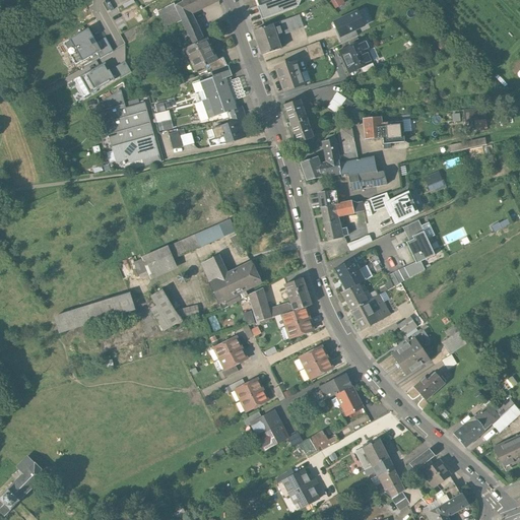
[(219,2),(218,0),(182,0),(184,3),(176,7),(182,21),(194,45),(204,40),(192,14),(219,2)]
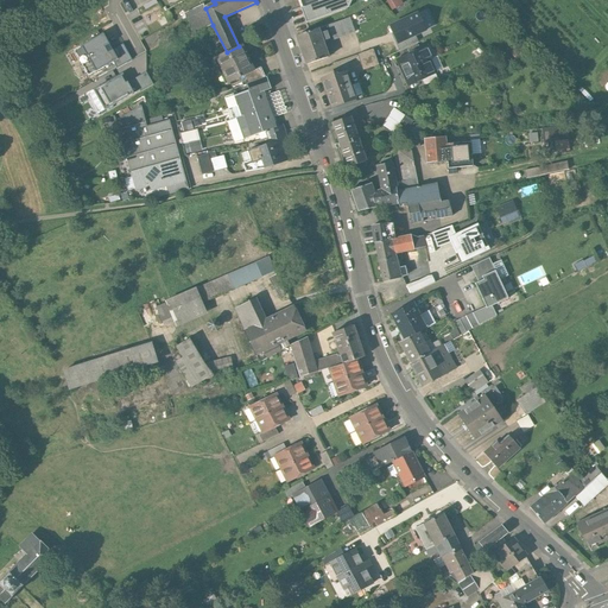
[(308,24),(349,8),(352,0),(301,0),(304,8),(303,8),(308,24)]
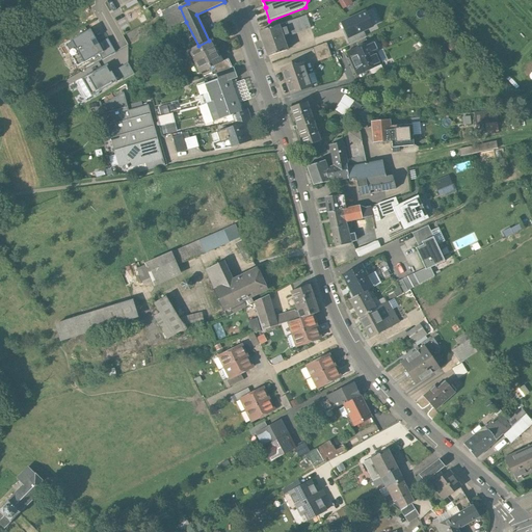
[(349,0),(343,0),(340,2),(344,9),(352,4),(349,0)]
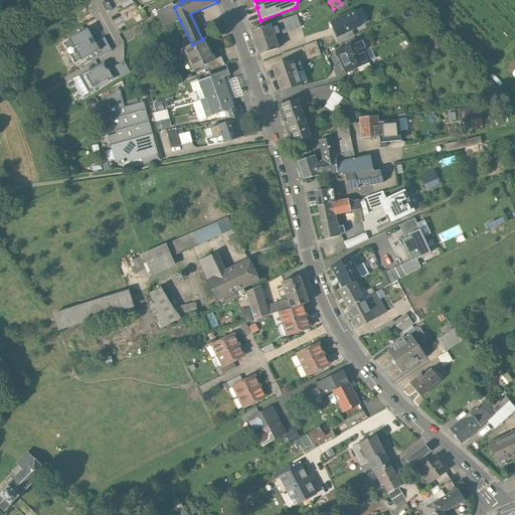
[(173,5),(157,12),(165,28),(180,21),(174,7),(173,5)]
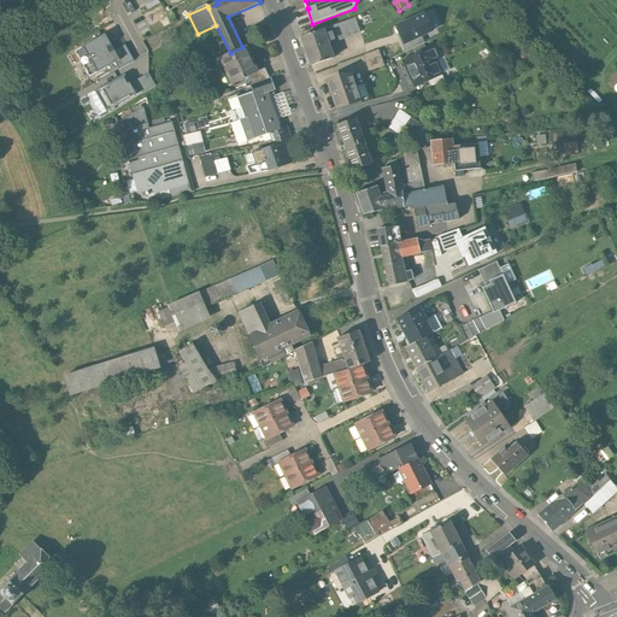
[(424,13),(395,27),(404,45),(432,31),(424,13)]
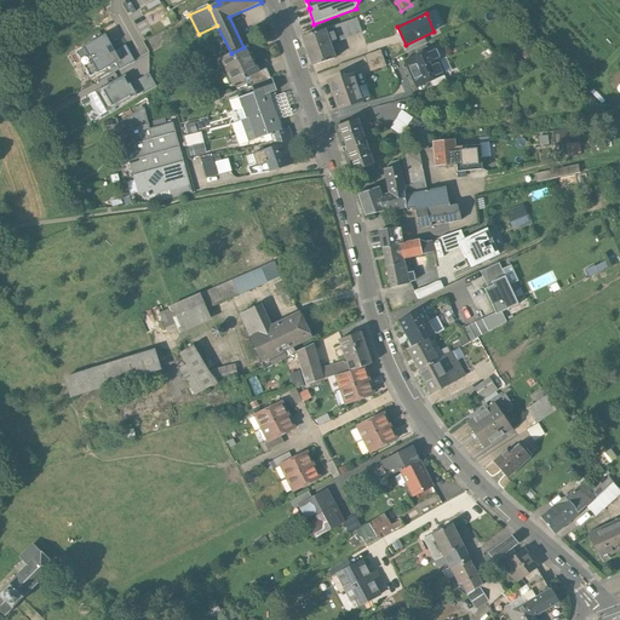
[(334,27),(340,42),(363,35),(361,28),(365,27),(362,17),(334,27)]
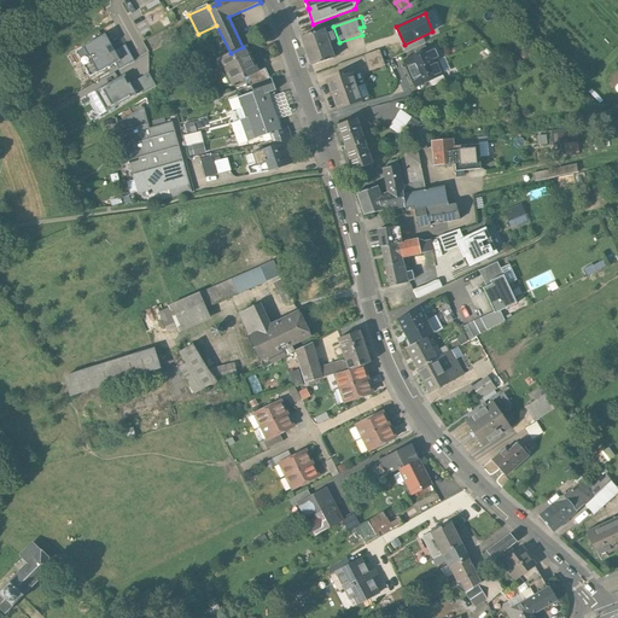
[(324,30),(302,38),(313,65),(333,58),(324,30)]
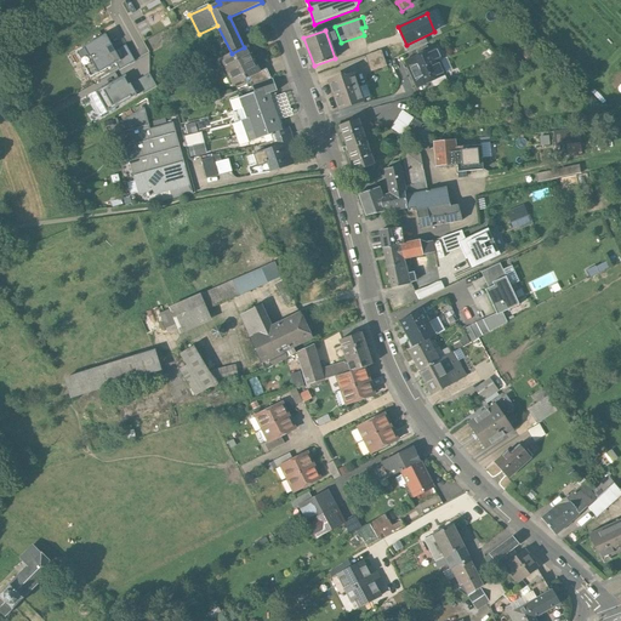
[(106,34),(75,51),(90,78),(115,63),(120,61),(115,51),(106,34)]
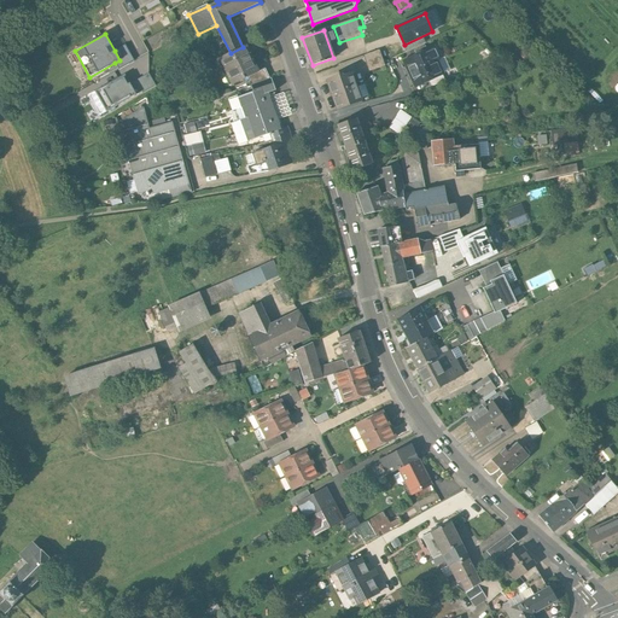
[(126,45),(115,51),(120,60),(115,63),(120,69),(134,60),(126,45)]
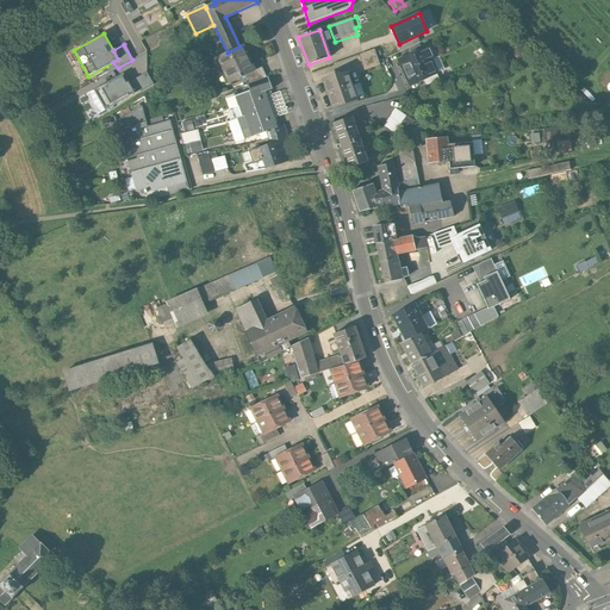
[(228,53),(215,58),(226,83),(246,74),(254,69),(242,45),(240,47),(228,53)]
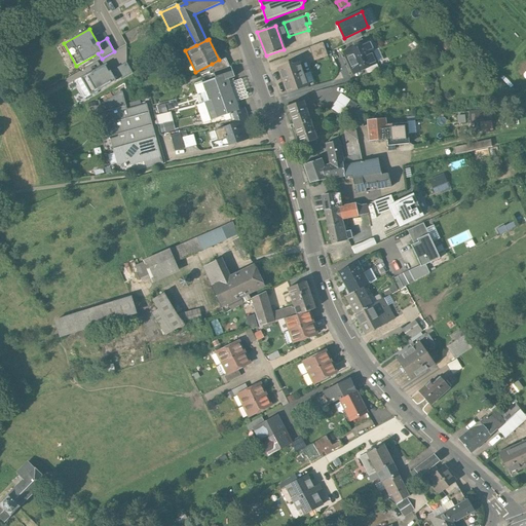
[(344,53),(349,65),(373,53),(374,53),(369,42),(344,53)]
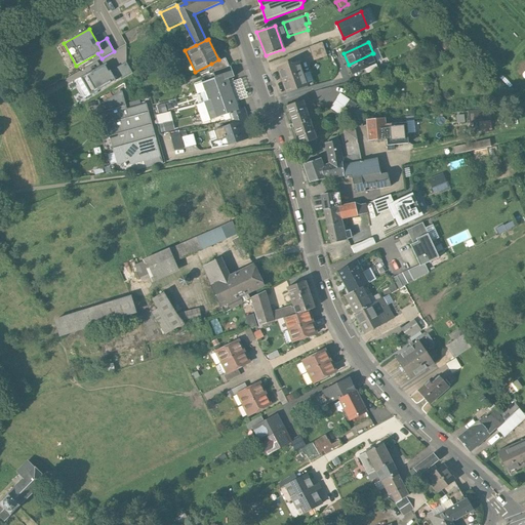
[(323,43),(310,48),(315,62),(327,57),(323,43)]
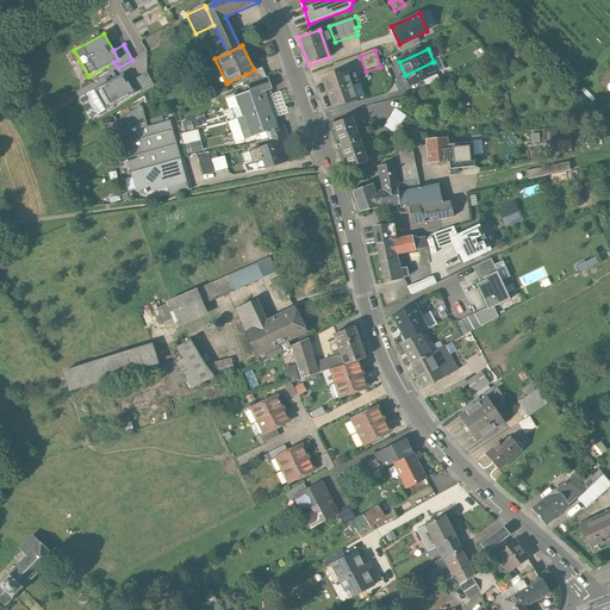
[(439,75),(433,62),(405,75),(411,87),(425,81),(439,75)]
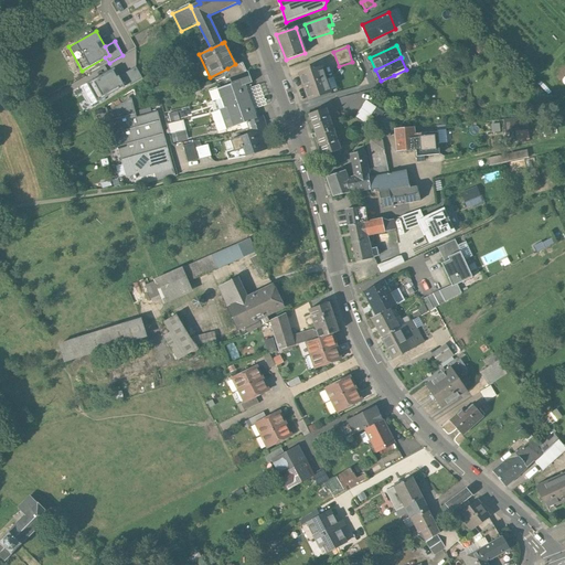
[(243,62),(235,64),(227,68),(231,77),(246,72),(243,62)]
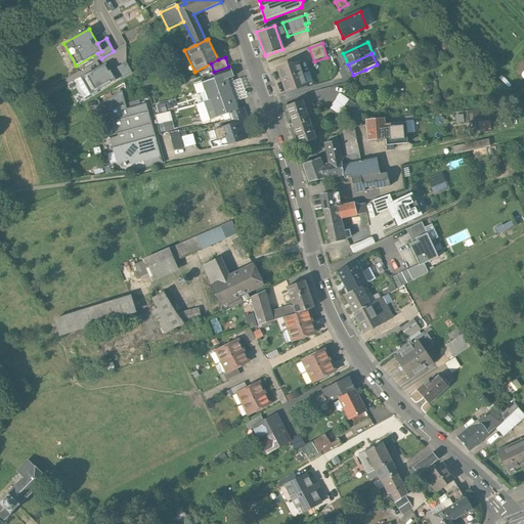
[(279,69),(289,93),(307,86),(299,61),(279,69)]
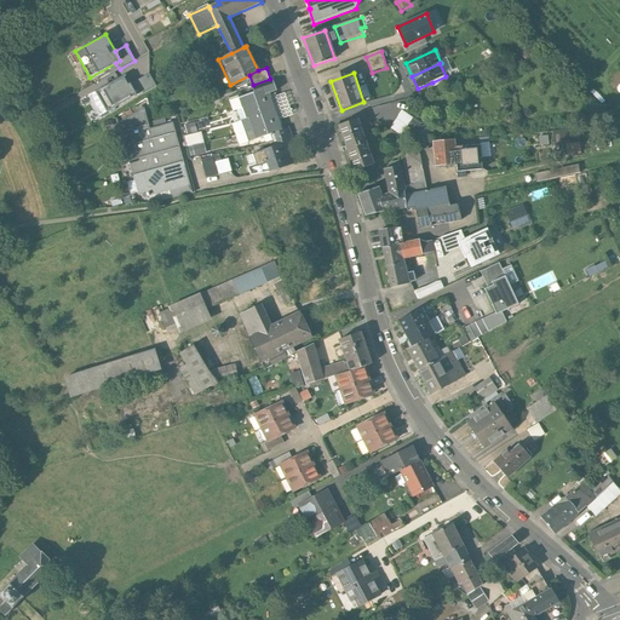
[(132,87),(137,96),(142,92),(143,95),(156,87),(149,74),(136,81),(138,84),(132,87)]
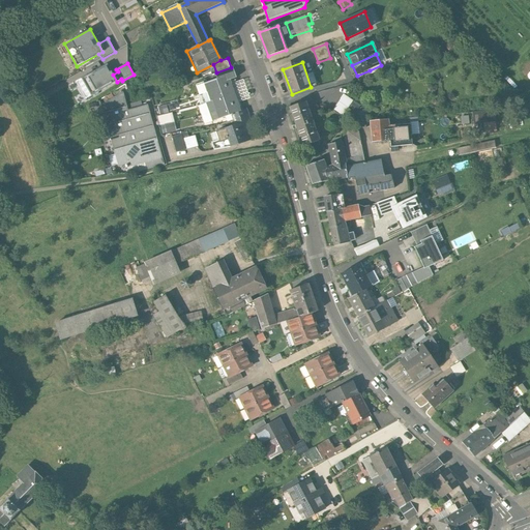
[(117,82),(113,75),(107,64),(81,79),(91,96),(117,82)]
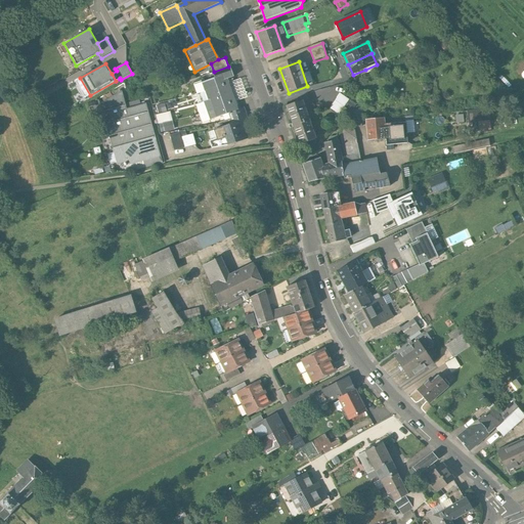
[(379,69),(377,64),(365,70),(367,75),(379,69)]
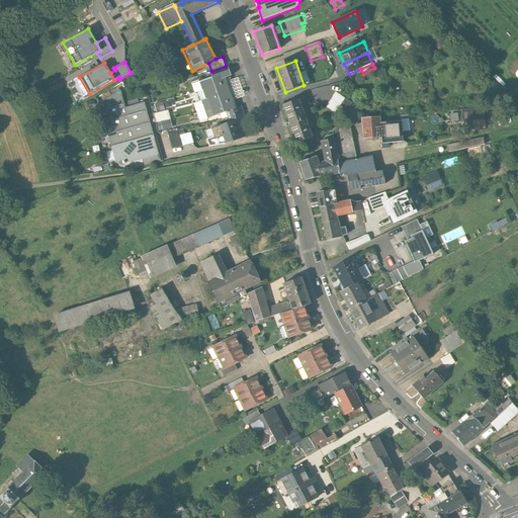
[(209,71),(212,78),(219,75),(220,80),(223,79),(230,77),(226,66),(211,71),(209,71)]
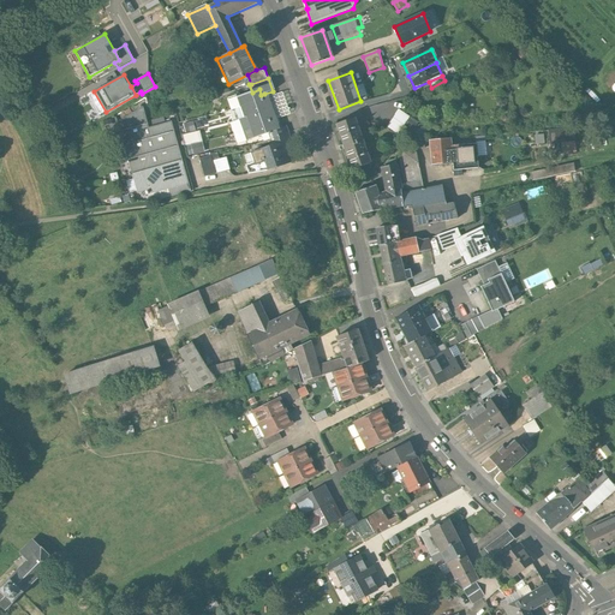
[(237,97),(240,108),(267,100),(264,94),(261,95),(260,89),(252,93),(237,97)]
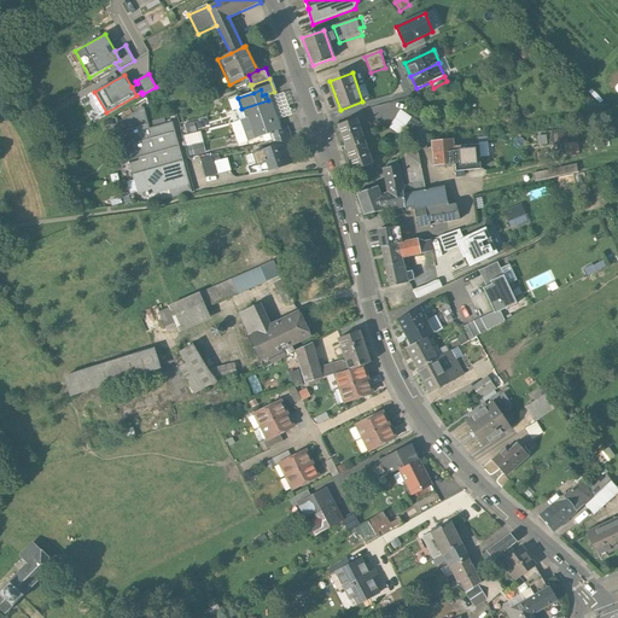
[(242,109),(245,120),(272,111),(268,100),(242,109)]
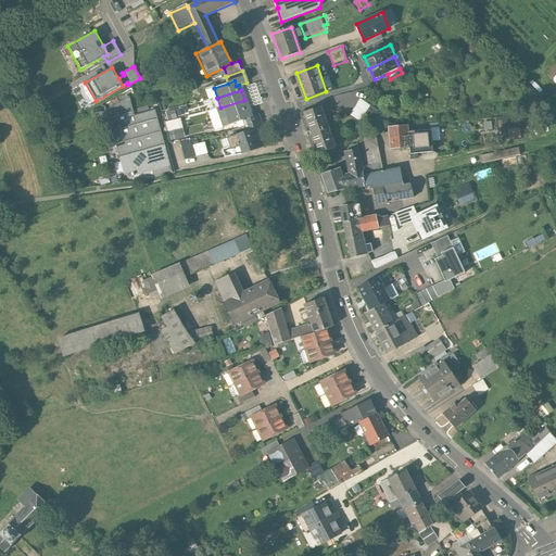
[(361,121),(373,104),(362,97),(351,113),(361,121)]
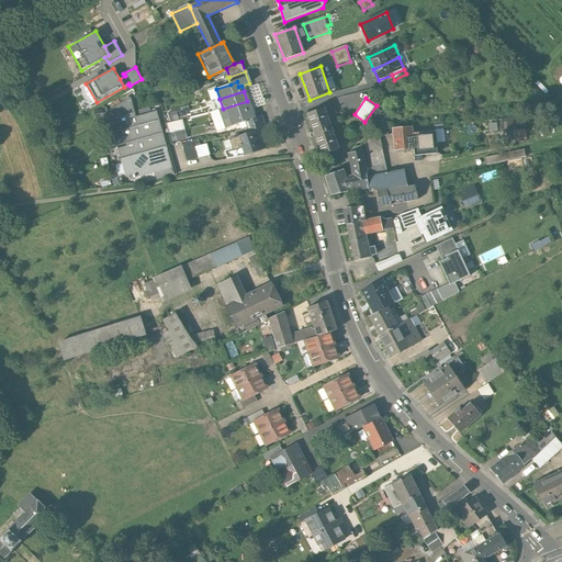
[(136,119),(131,100),(108,114),(125,178),(135,179),(137,186),(173,176),(157,113),(136,119)]
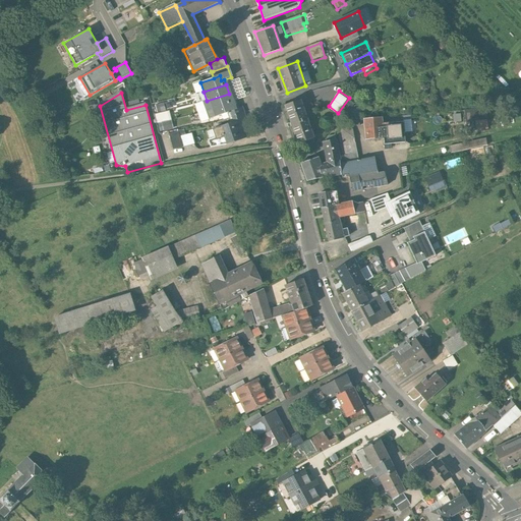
[(201,103),(205,112),(232,102),(229,94),(207,101),(201,103)]
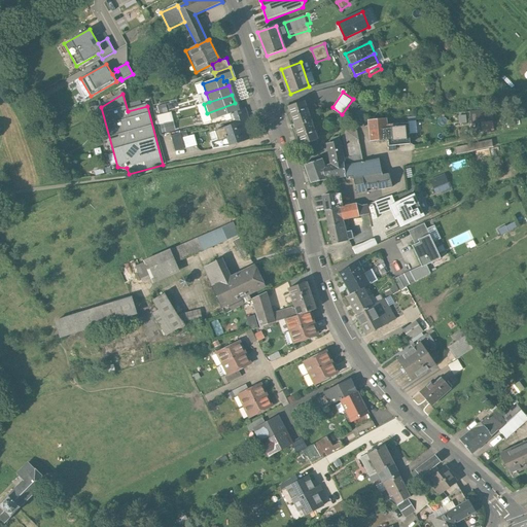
[(292,100),(293,105),(304,102),(303,96),(292,100)]
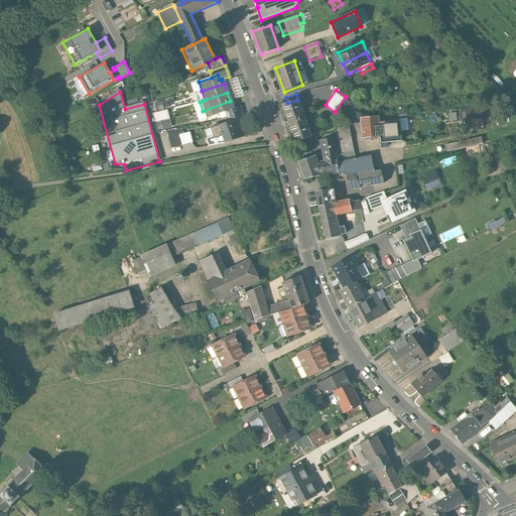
[(287,103),(283,105),(296,142),(310,137),(297,100),(287,103)]
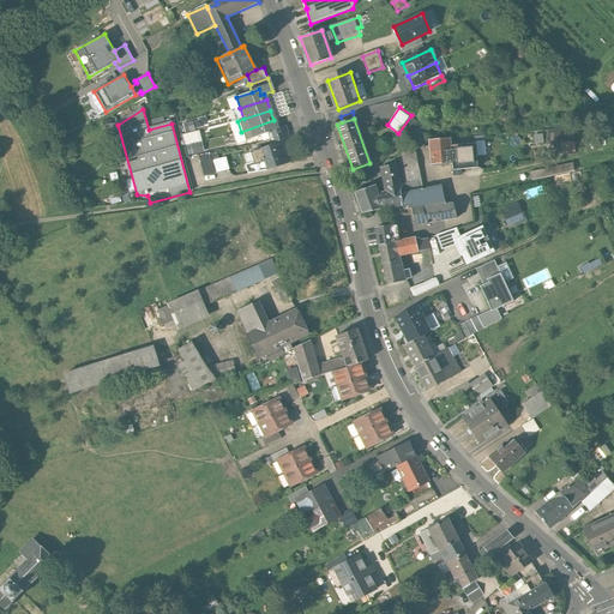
[(277,130),(274,120),(241,132),(245,143),(271,133),(277,131),(277,130)]
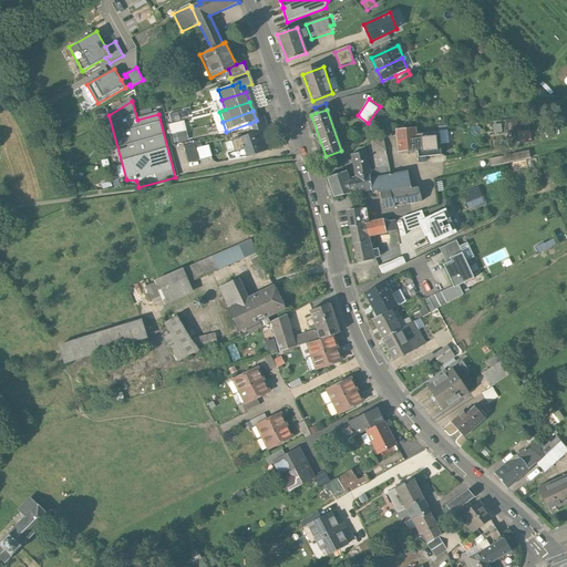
[(250,123),(254,134),(261,132),(267,130),(263,116),(256,120),(256,121),(250,123)]
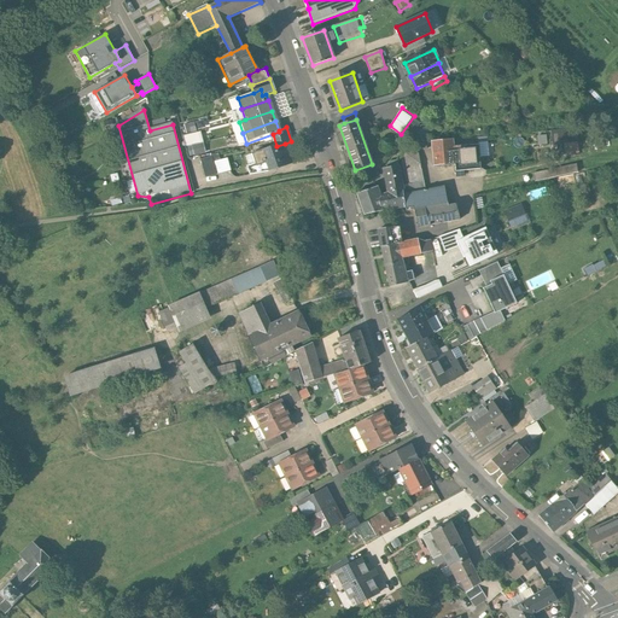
[(552,132),(553,145),(578,144),(577,129),(552,132)]
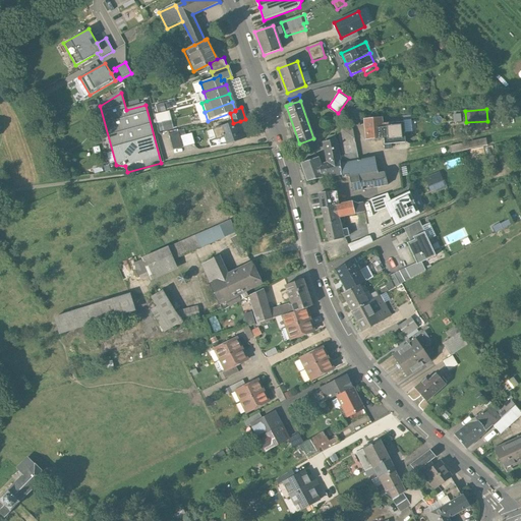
[(156,116),(158,125),(172,121),(169,112),(156,116)]
